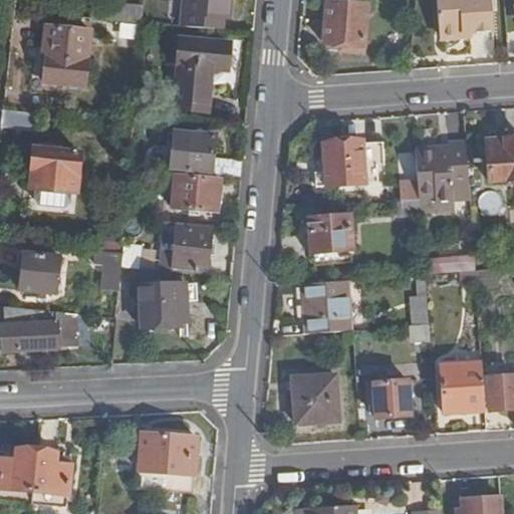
[(230,0),(188,0),(186,28),(223,31),(224,19),(229,19),(230,0)]
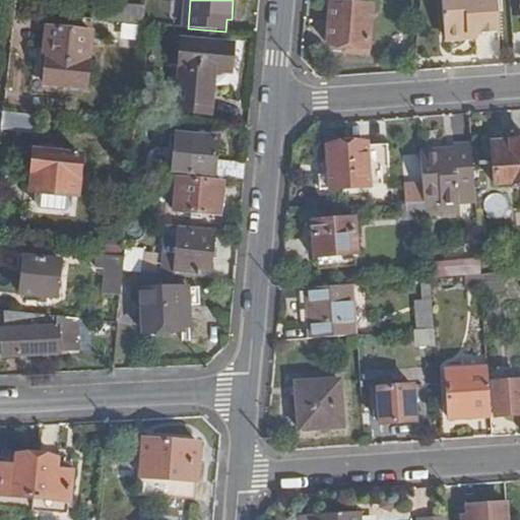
[(452,42),(463,41),(469,35),(476,34),(499,33),(497,0),(442,0),(445,37),(452,42)]
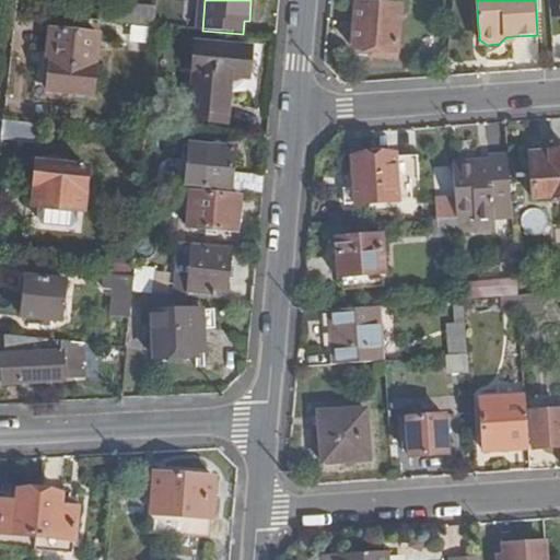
[(102,4),(101,22),(156,28),(158,10),(102,4)]
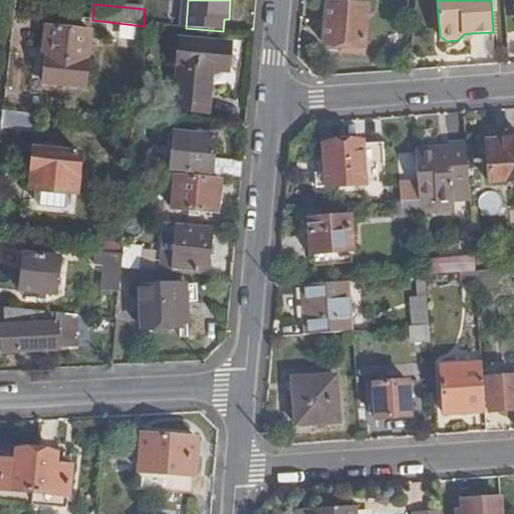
[(366,55),(369,7),(329,4),(326,44),(349,47),(349,53),(366,55)]
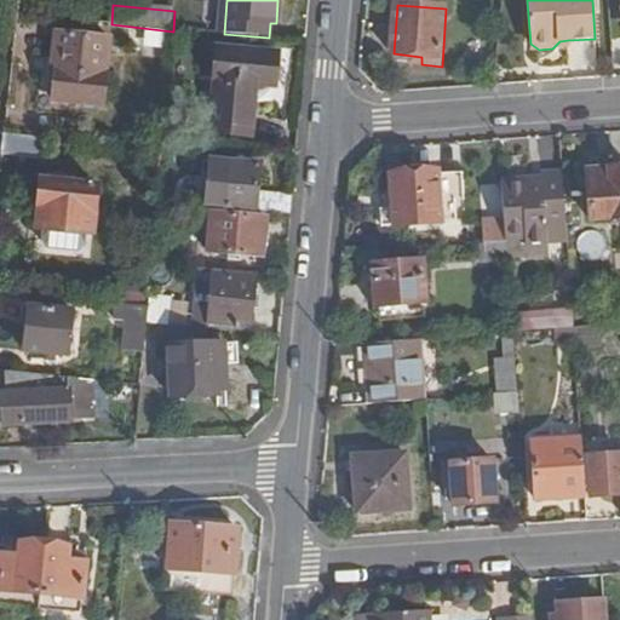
[(103,107),(109,38),(58,33),(56,62),(45,61),(40,109),(67,112),(68,103),(103,107)]
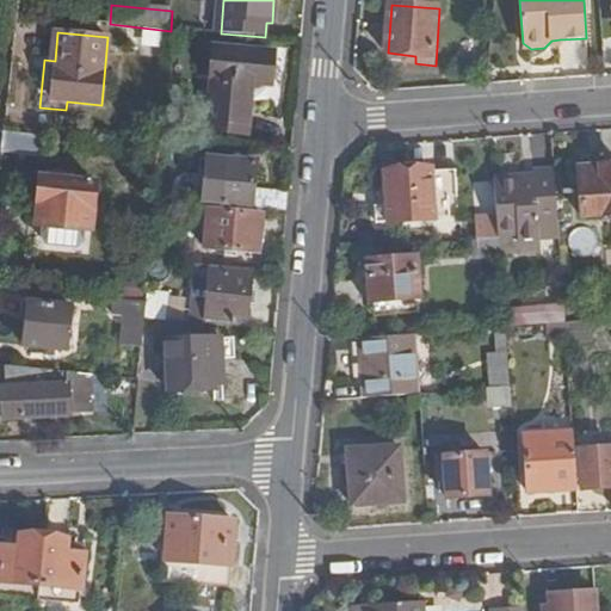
[(270,85),(272,54),(217,49),(209,131),(247,135),(253,84),(270,85)]
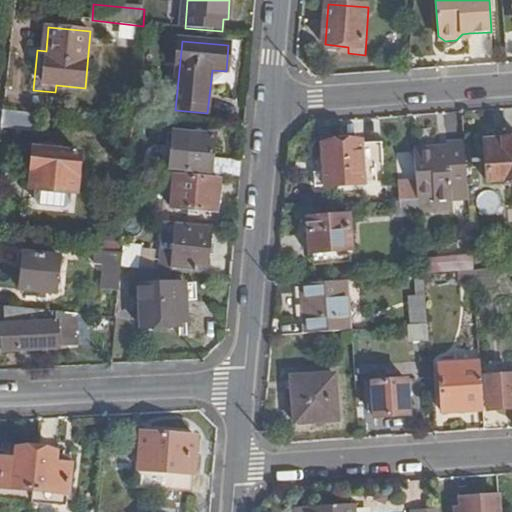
[(36,115),(5,112),(3,131),(34,133),(36,115)]
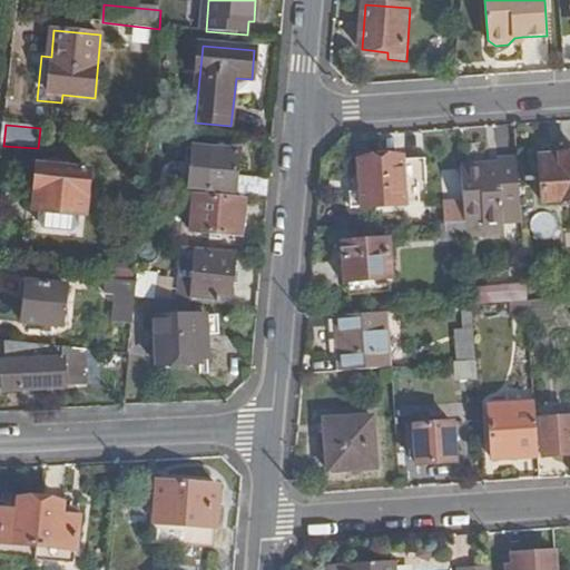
[(192,193),(235,197),(239,155),(196,150),(192,193)]
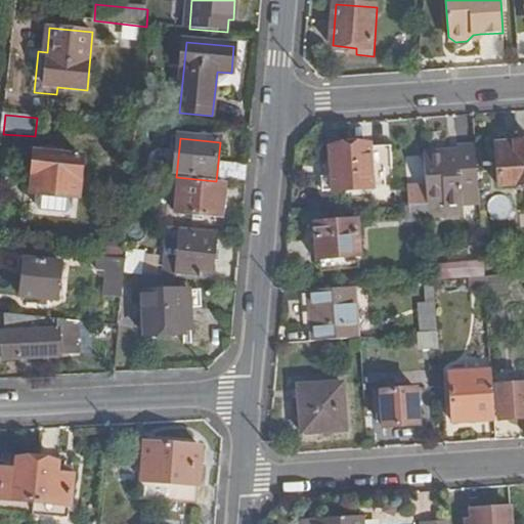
[(523,143),(497,145),(499,187),(523,185),(523,143)]
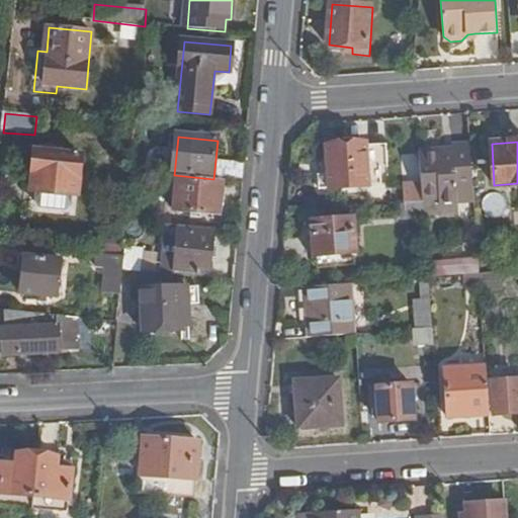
[(321,190),(380,187),(378,169),(392,168),(390,143),(328,147),(330,175),(320,176),(321,190)]
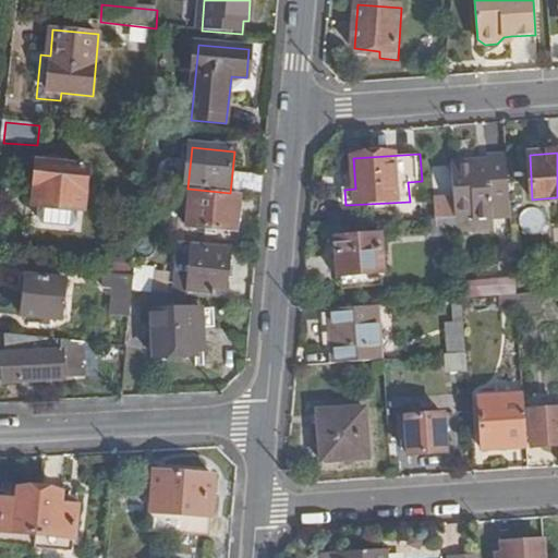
[(488,165),(451,168),(456,217),(472,216),(473,223),(494,221),(493,209),(510,209),(507,157),(489,158),(488,165)]
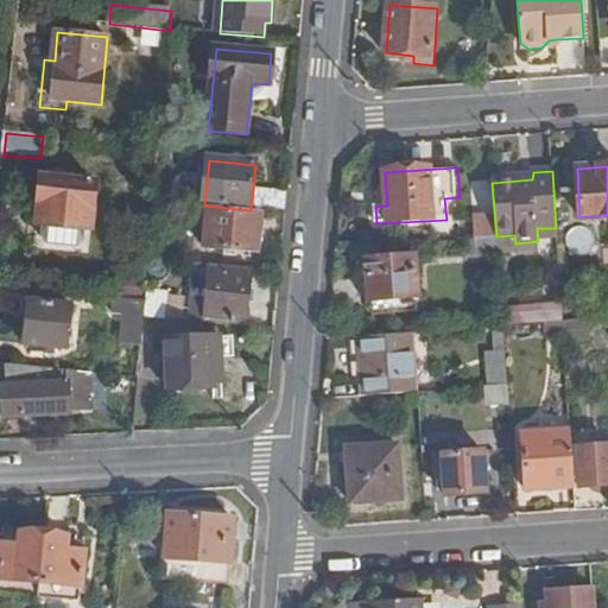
[(92,230),(95,189),(40,185),(38,204),(43,204),(40,226),(92,230)]
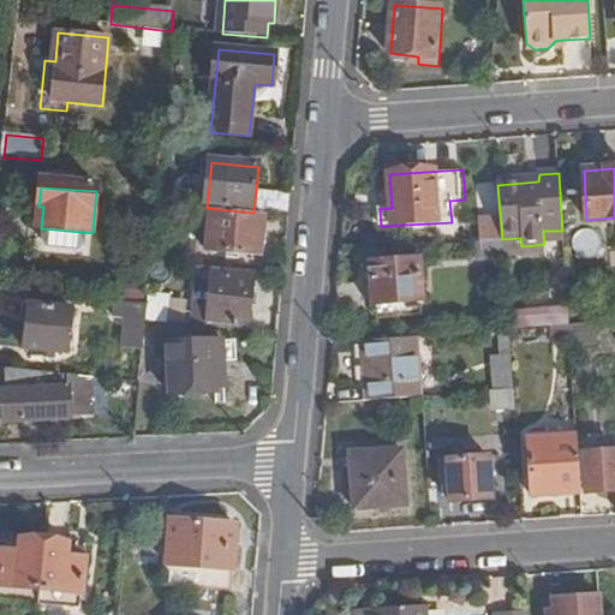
[(261,260),(266,221),(210,215),(208,254),(261,260)]
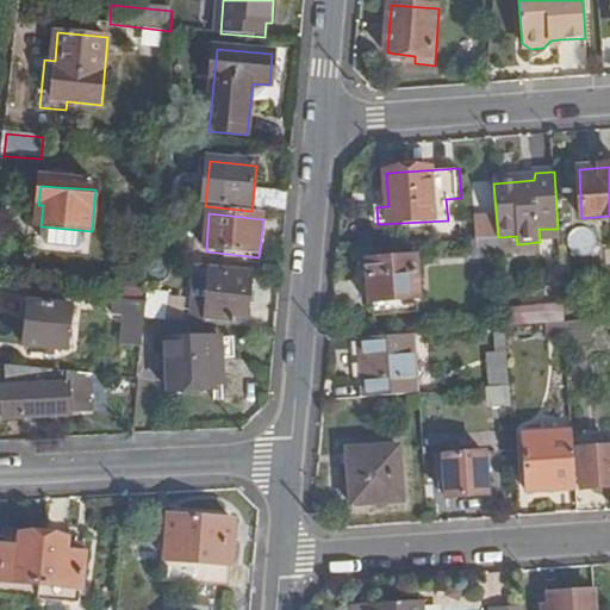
[(539,229),(540,242),(559,241),(558,229),(539,229)]
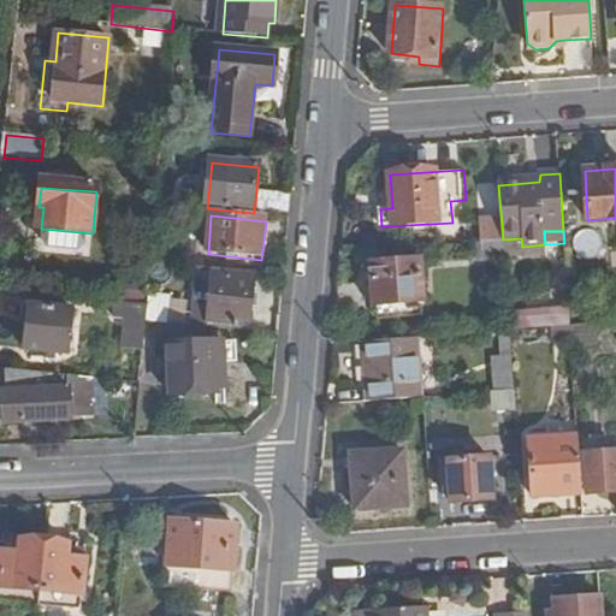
[(503,243),(478,246),(478,261),(504,260),(503,243)]
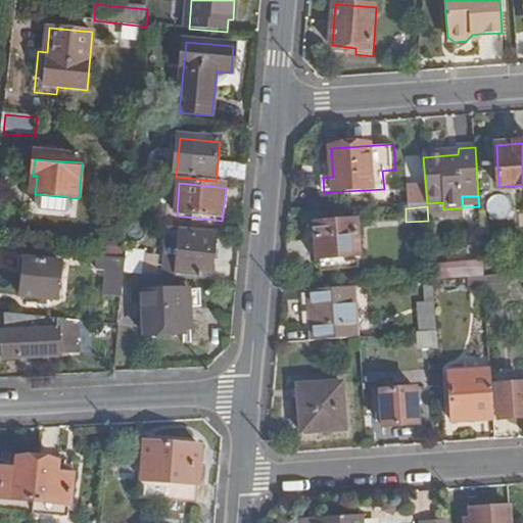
[(360,257),(358,223),(315,226),(317,259),(360,257)]
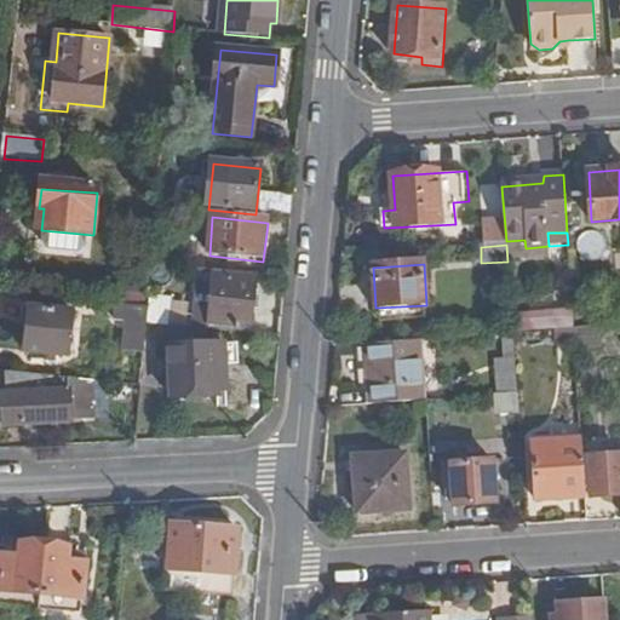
[(252,314),(258,275),(212,270),(206,329),(211,331),(251,334),(252,314)]
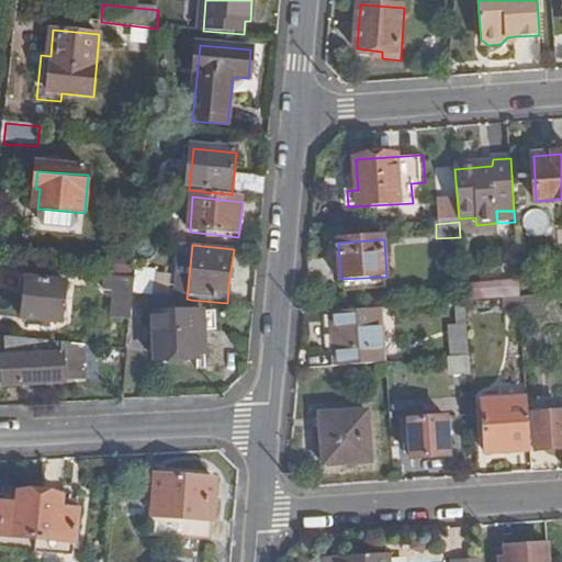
[(133,322),(136,280),(108,278),(107,289),(115,290),(112,319),(133,322)]
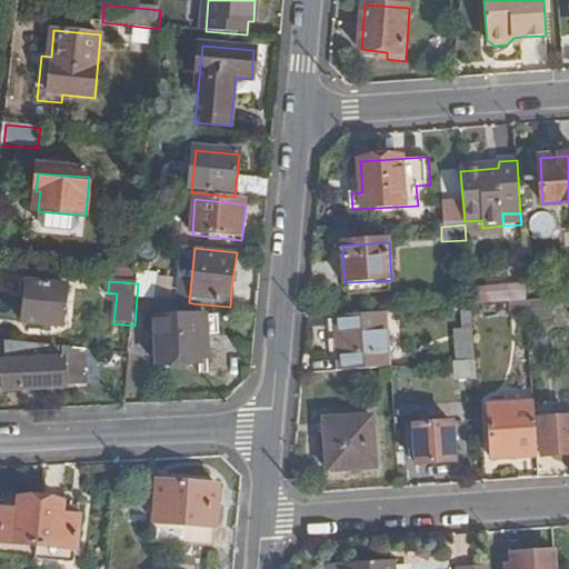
[(62,328),(67,285),(29,282),(25,325),(62,328)]
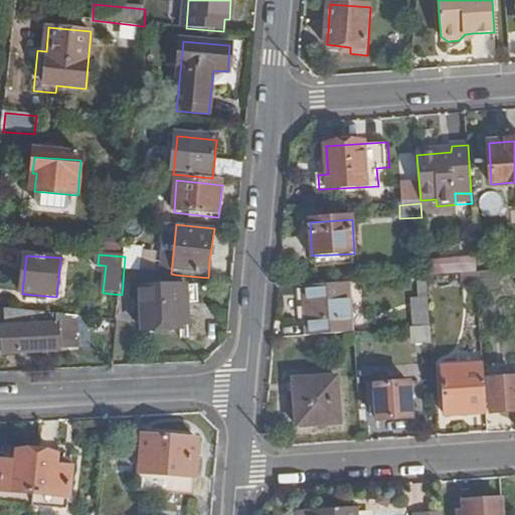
[(475,256),(426,258),(426,275),(476,274),(475,256)]
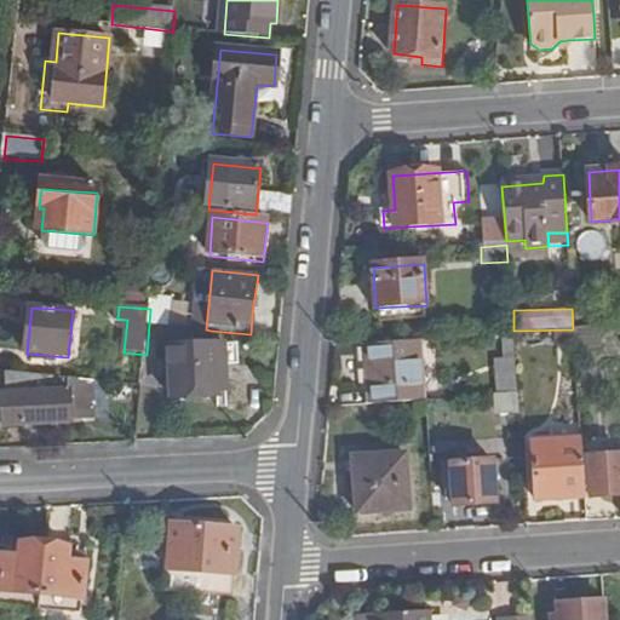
[(212,346),(211,331),(206,329),(172,326),(173,350),(171,351),(174,400),(222,397),(220,390),(230,389),(228,363),(227,346),(212,346)]
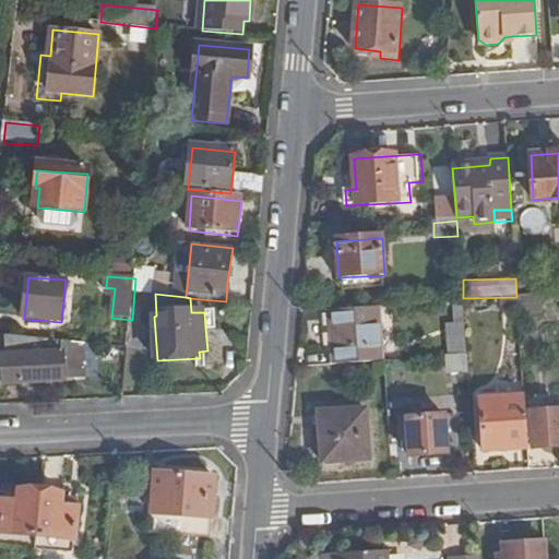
[(516,298),(499,299),(500,309),(518,309),(516,298)]
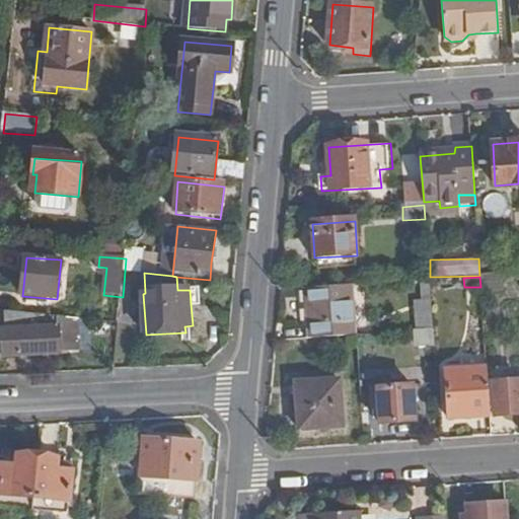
[(354,286),(302,290),(304,327),(312,326),(312,340),(357,336),(354,286)]
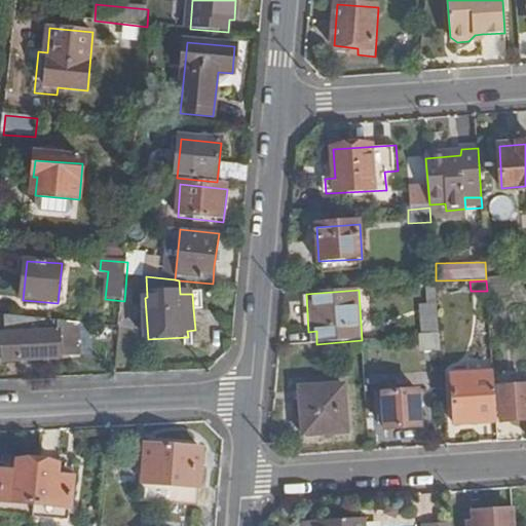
[(203,293),(192,294),(193,308),(204,307),(203,293)]
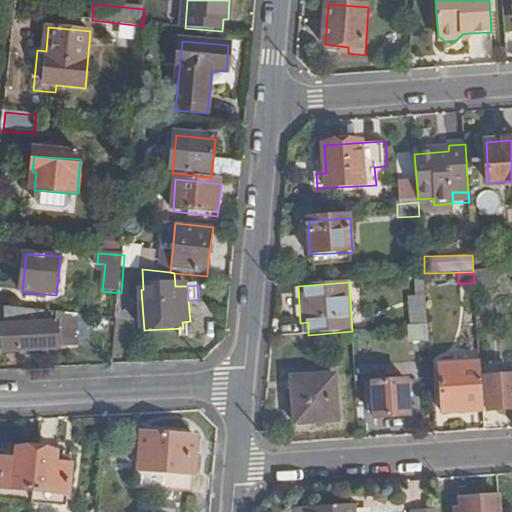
[(410,306),(412,327),(427,326),(425,305),(410,306)]
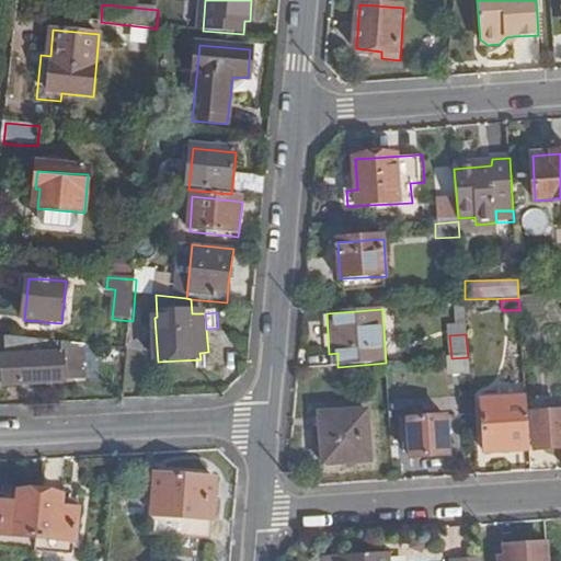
[(93,377),(92,346),(9,338),(9,356),(6,356),(7,384),(68,380),(68,377),(93,377)]
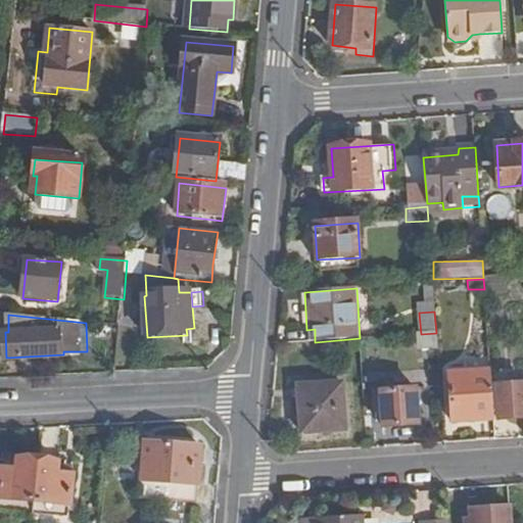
[(315,329),(306,330),(306,342),(315,342),(315,329)]
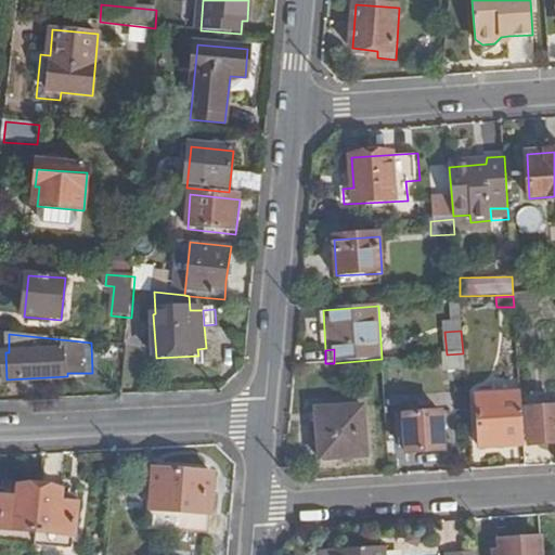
[(448,370),(463,369),(463,353),(447,355),(448,370)]
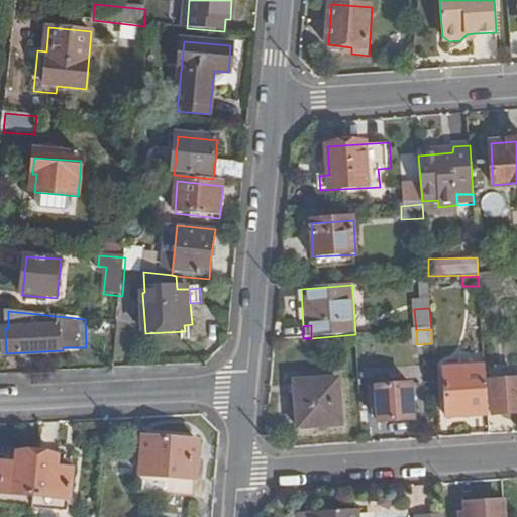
[(446,416),(487,415),(484,367),(443,369),(446,416)]
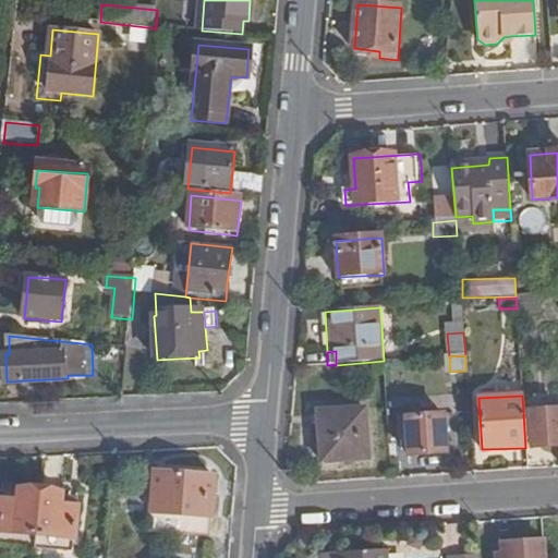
[(557,400),(529,402),(530,435),(544,434),(545,446),(557,445),(557,400)]
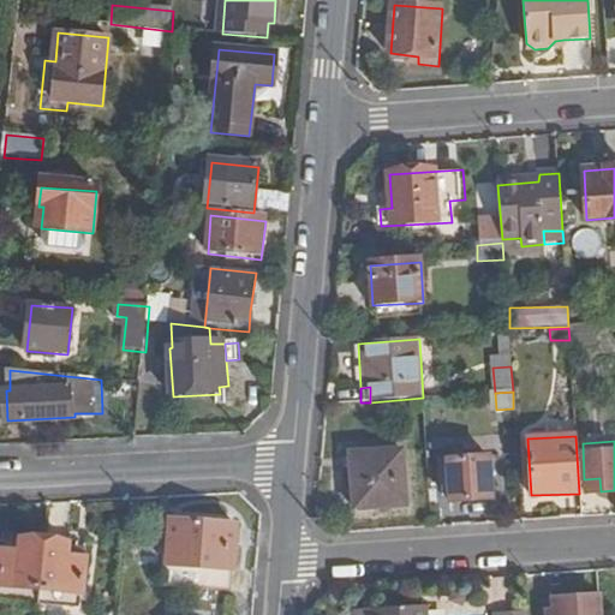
[(407,506),(404,452),(352,454),(356,509),(407,506)]
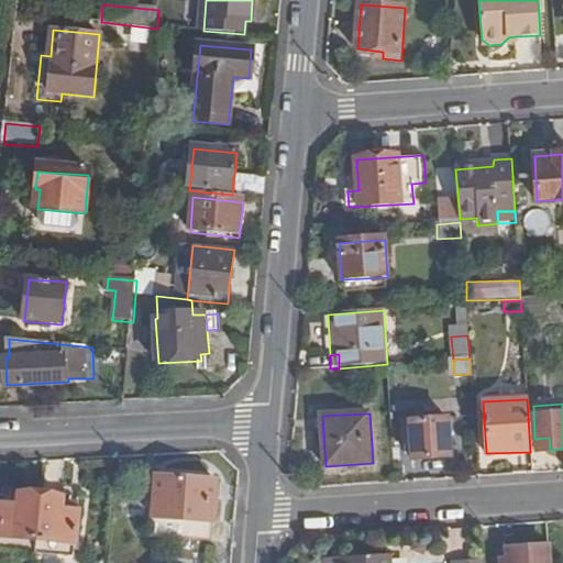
[(452,456),(449,417),(404,420),(405,439),(412,439),(415,460),(452,456)]
